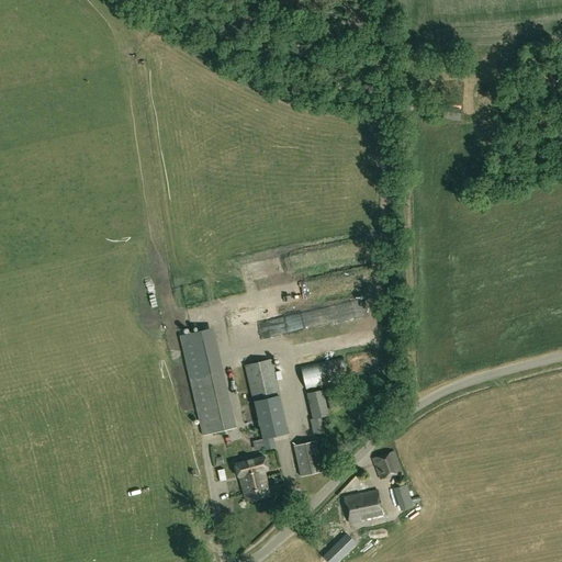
[(267,263),(268,278),(277,278),(277,263),(267,263)]
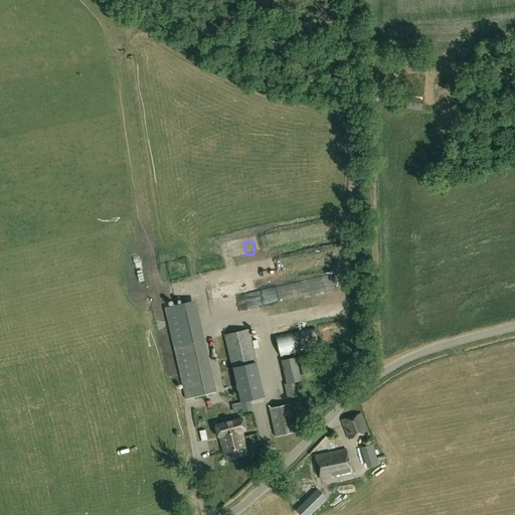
[(206,271),(219,265),(215,258),(203,264),(206,271)]
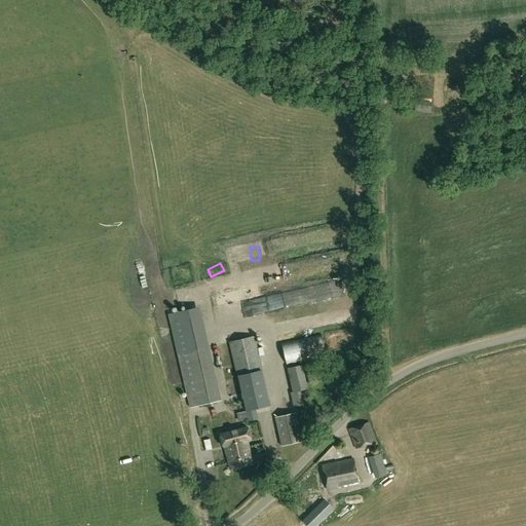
[(220,400),(199,307),(170,313),(190,407),(220,400)]
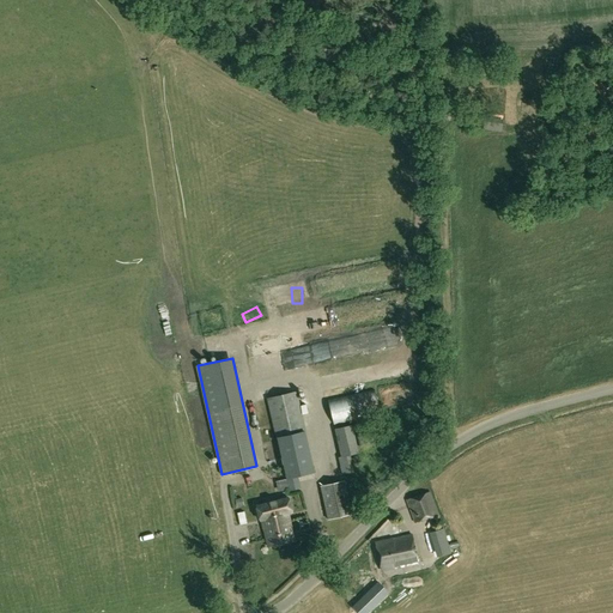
[(393,380),(395,370),(383,366),(381,377),(393,380)]
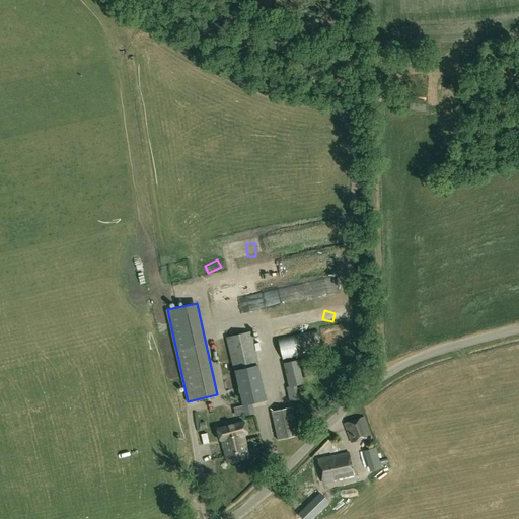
[(243,417),(254,414),(252,403),(268,400),(251,331),(225,338),(243,417)]
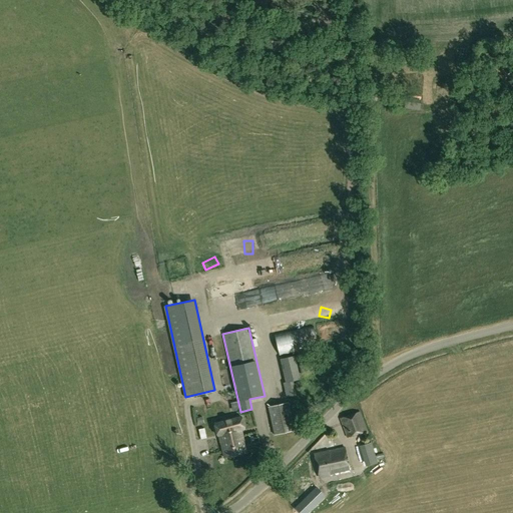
[(301,379),(295,356),(280,359),(286,383),(283,383),(287,397),(299,395),(299,394),(307,392),(304,382),(310,381),(309,377),(301,379)]
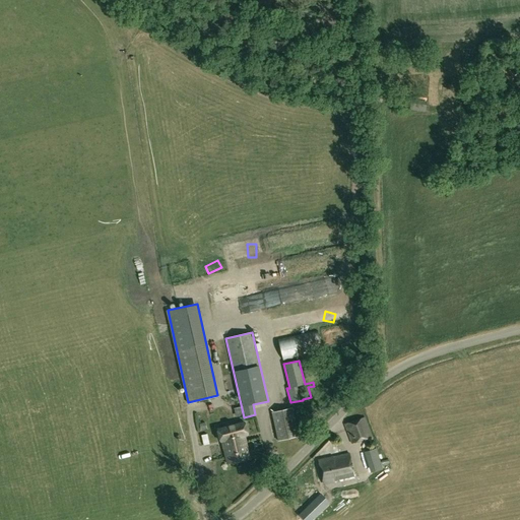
[(278,440),(298,436),(291,408),(272,412),(278,440)]
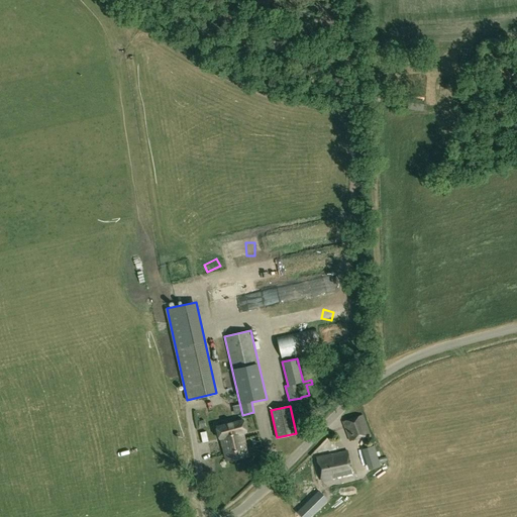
[(349,441),(369,435),(362,416),(343,422),(349,441)]
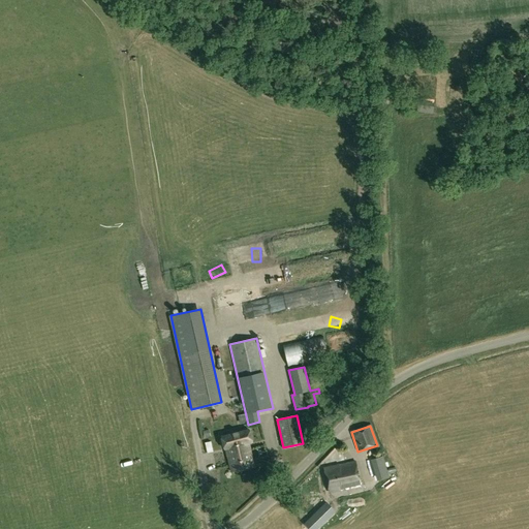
[(254,465),(250,447),(253,446),(249,431),(222,437),(226,456),(228,455),(231,470),(254,465)]
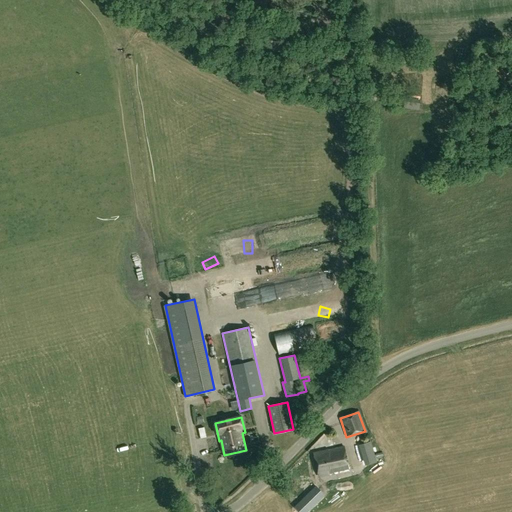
[(320,450),(329,437),(325,434),(316,447),(320,450)]
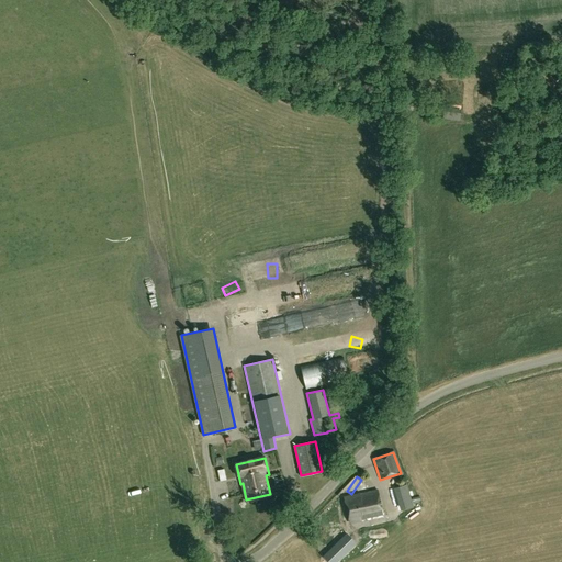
[(404,509),(413,506),(406,483),(395,485),(404,509)]
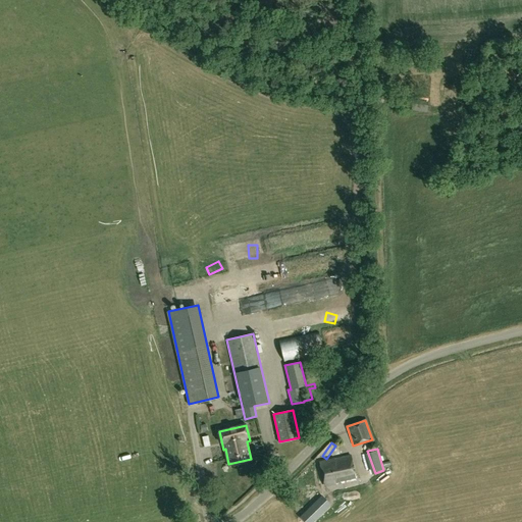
[(356,479),(352,457),(334,460),(321,463),(325,485),(335,483),(356,479)]
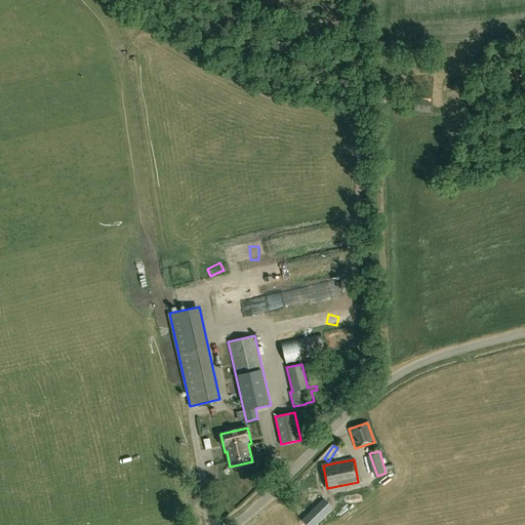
[(324,498),(301,520),(306,524),(315,524),(332,508),(324,498)]
